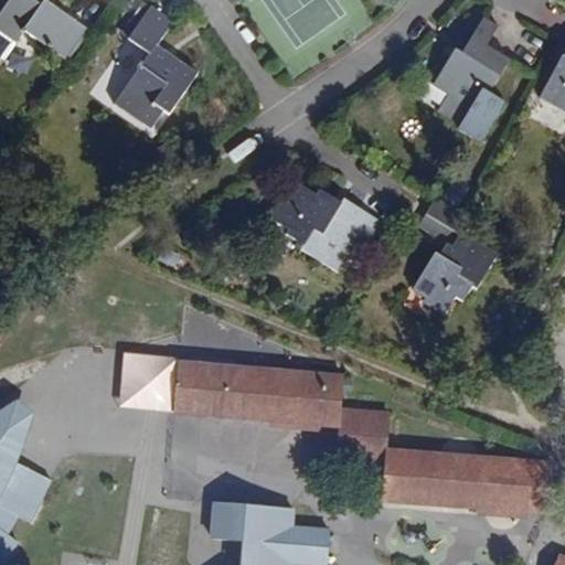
[(35,0),(9,0),(0,13),(0,31),(18,44),(25,32),(64,60),(86,29),(48,1),(45,7),(35,0)]
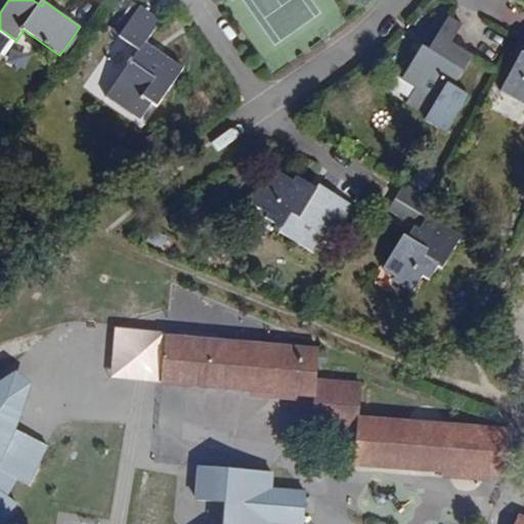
[(120,38),(142,5),(136,1),(114,33),(120,38)]
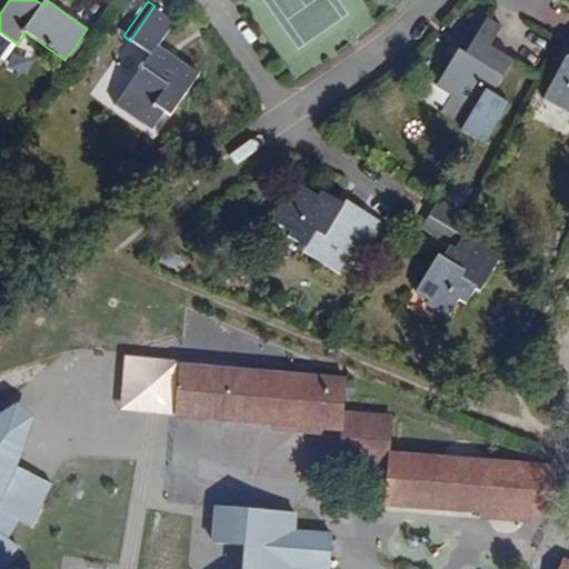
[(171,117),(201,73),(160,46),(177,21),(155,6),(130,41),(151,56),(133,80),(115,107),(152,132),(167,113),(171,117)]
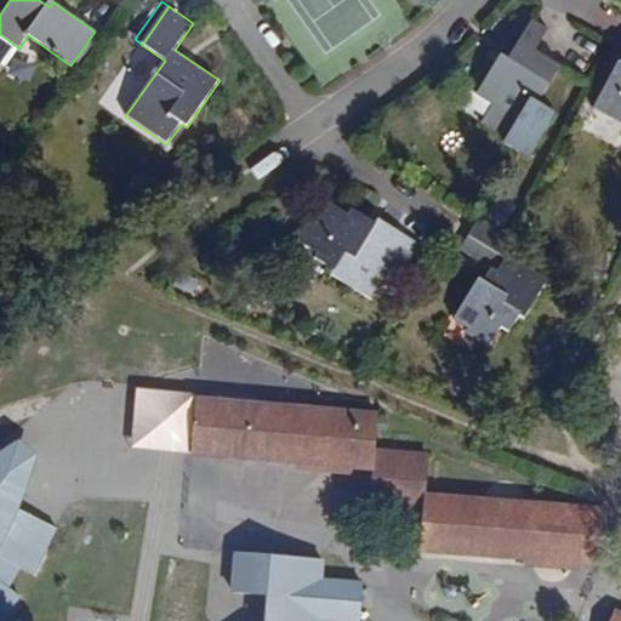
[(539,101),(562,66),(536,50),(550,29),(531,18),(507,58),(500,53),(473,93),(490,106),(476,129),(501,144),(503,141),(529,157),(557,113),(539,101)]
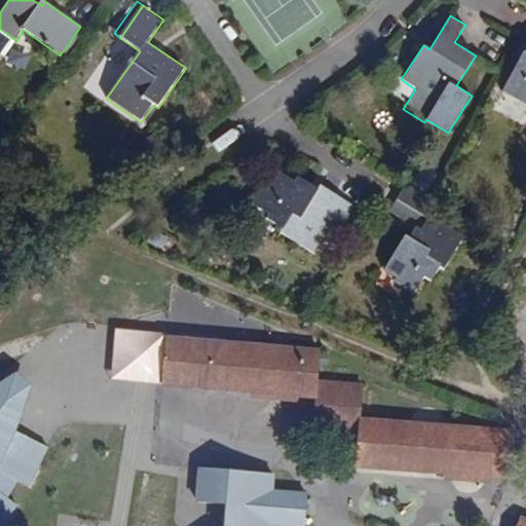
[(123,74),(140,51),(120,38),(105,60),(123,74)]
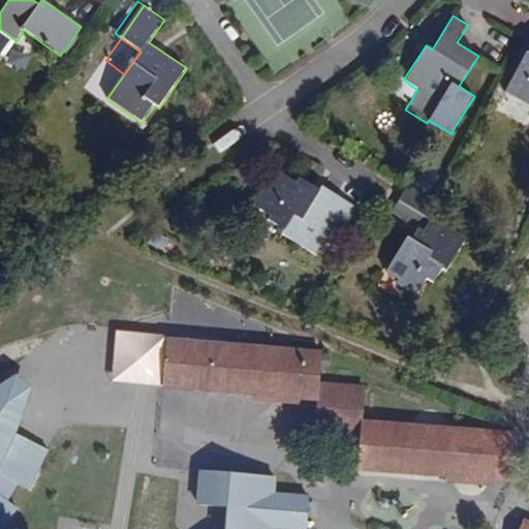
[(528,53),(527,53),(505,93),(528,105),(528,53)]
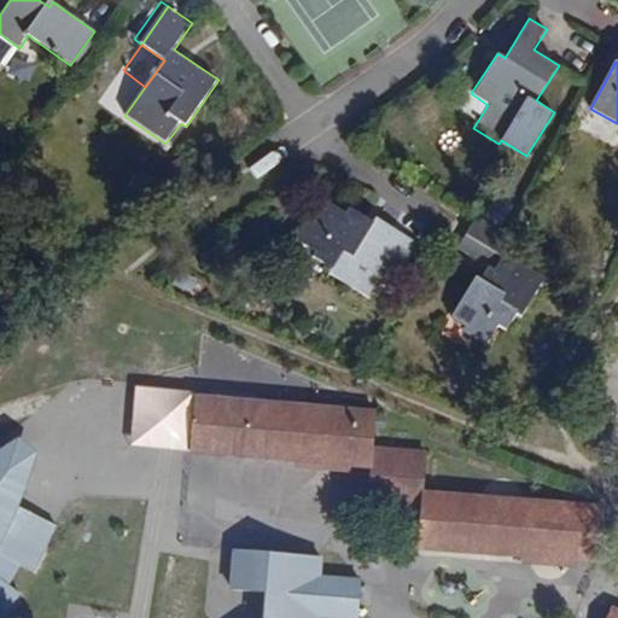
[(419,243),(378,219),(374,223),(349,208),(347,213),(324,199),(314,216),(309,214),(295,239),(316,252),(313,257),(332,268),(328,274),(371,299),(389,268),(400,275),(419,243)]
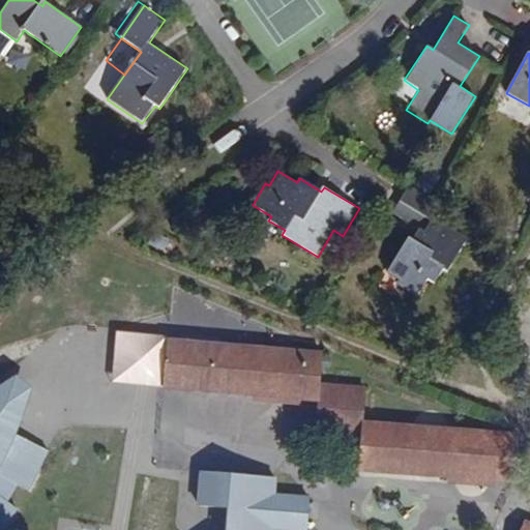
[(447,272),(468,238),(434,217),(441,205),(409,185),(392,213),(419,230),(413,239),(408,236),(387,270),(398,277),(394,283),(417,296),(428,280),(434,284),(443,269),(447,272)]
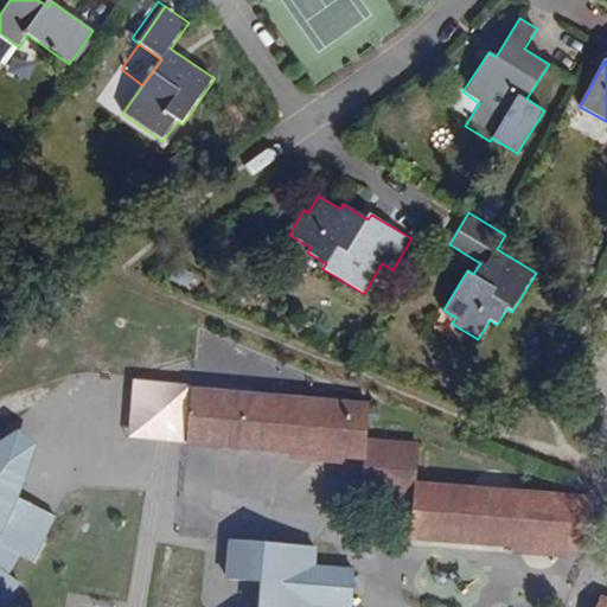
[(186,442),(191,388),(132,383),(126,436),(186,442)]
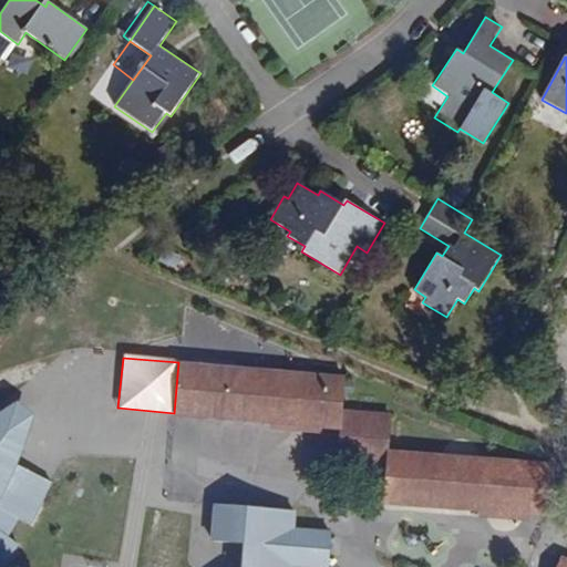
[(274,422),(278,372),(178,362),(174,413),(274,422)]
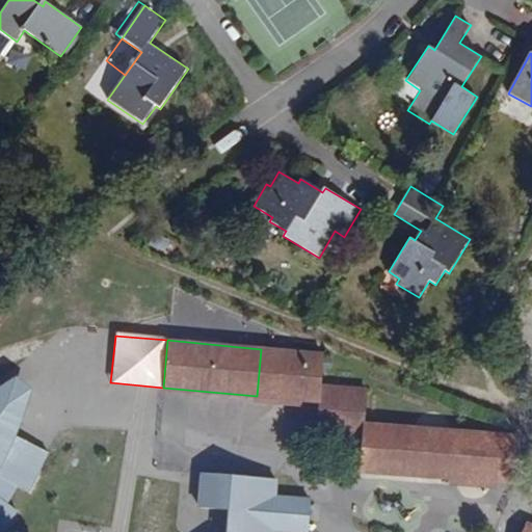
[(300,400),(304,353),(261,349),(257,396),(300,400)]
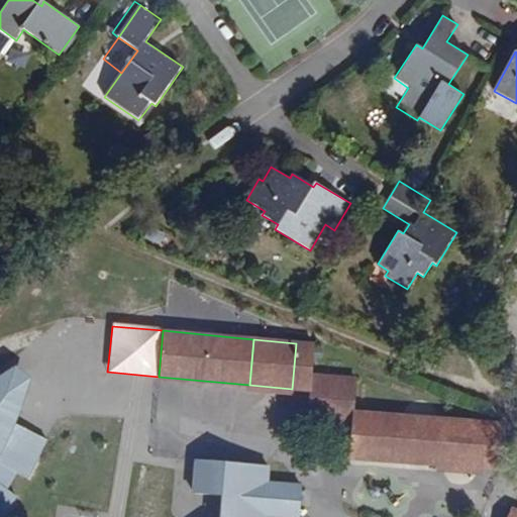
[(354,411),(357,379),(312,375),(315,345),(296,343),(292,389),(311,391),(308,422),(351,426),(348,457),(439,466),(443,419),(354,411)]
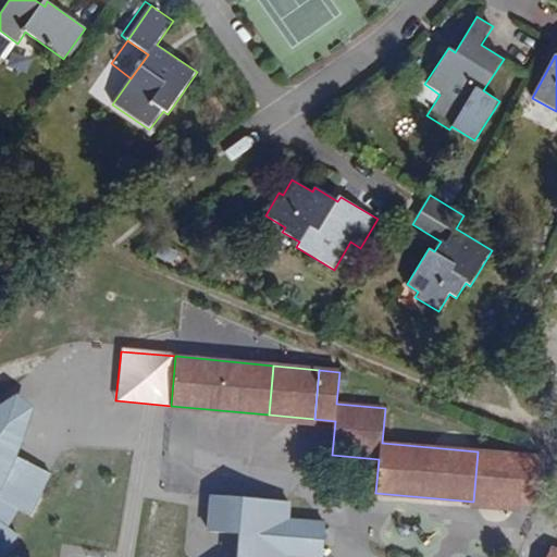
[(0,469),(9,452),(24,431),(32,405),(15,392),(0,403),(0,469)]
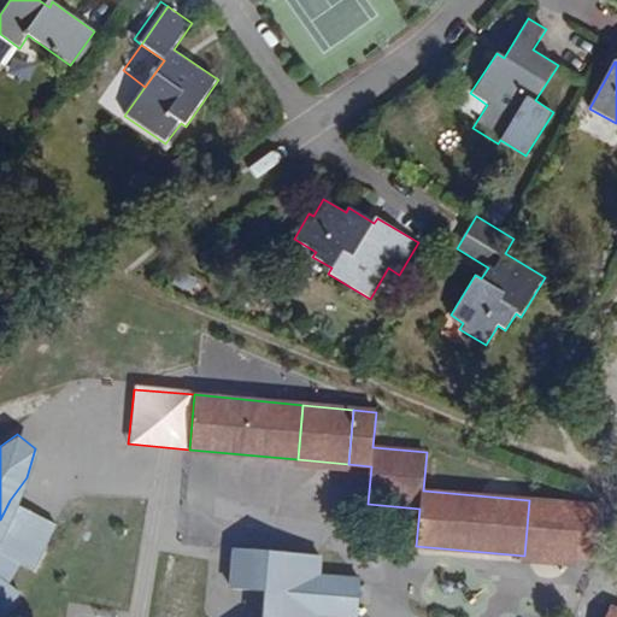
[(0,613),(17,591),(10,585),(6,582),(21,559),(33,568),(54,523),(37,515),(10,500),(0,519),(0,613)]
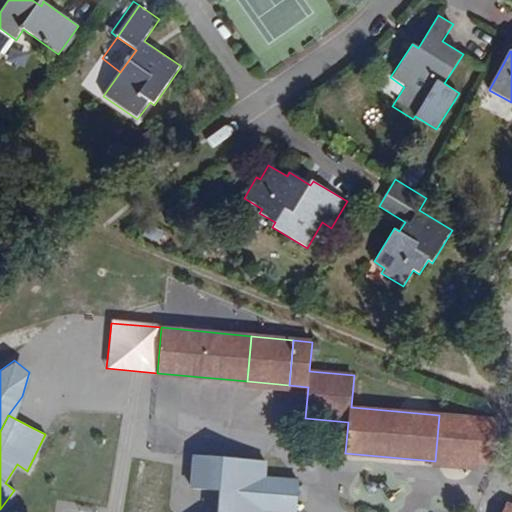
[(477,465),(481,418),(439,415),(435,461),(477,465)]
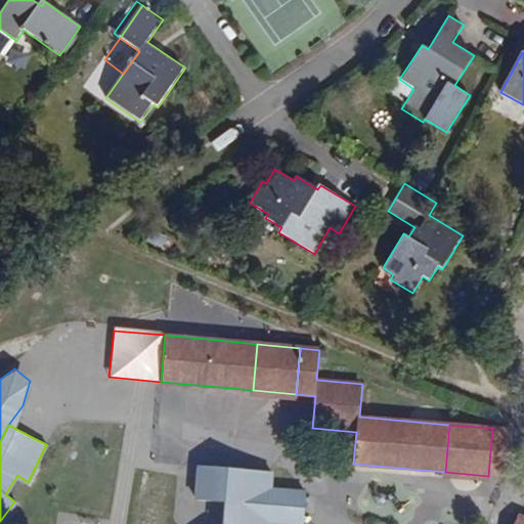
[(508,478),(512,430),(492,428),(488,476),(508,478)]
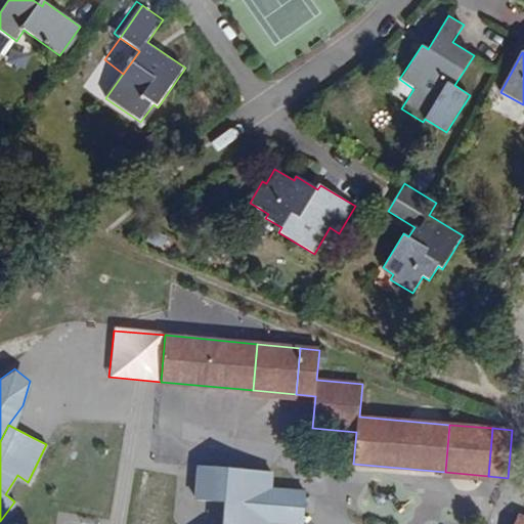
[(266,523),(267,520),(303,523),(306,492),(270,489),(271,472),(200,465),(197,498),(224,501),(221,523),(266,523)]
